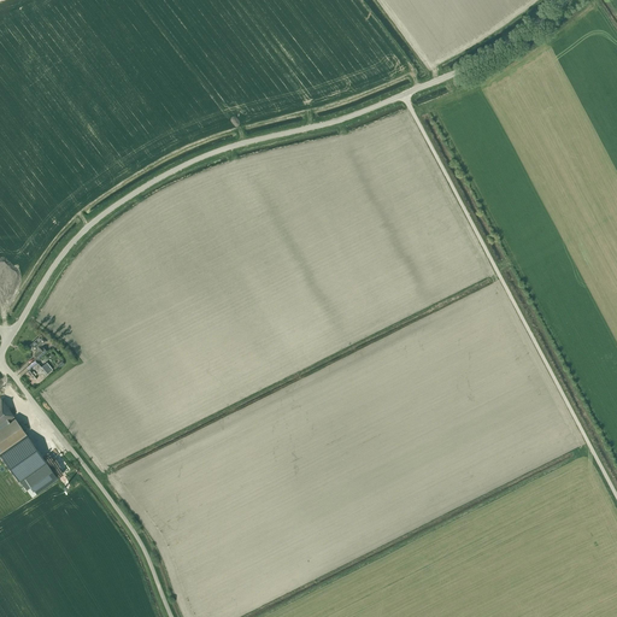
[(41,346),(42,345),(46,341),(41,335),(30,346),(35,351),(37,350),(37,351),(34,356),(37,360),(46,352),(41,346)]
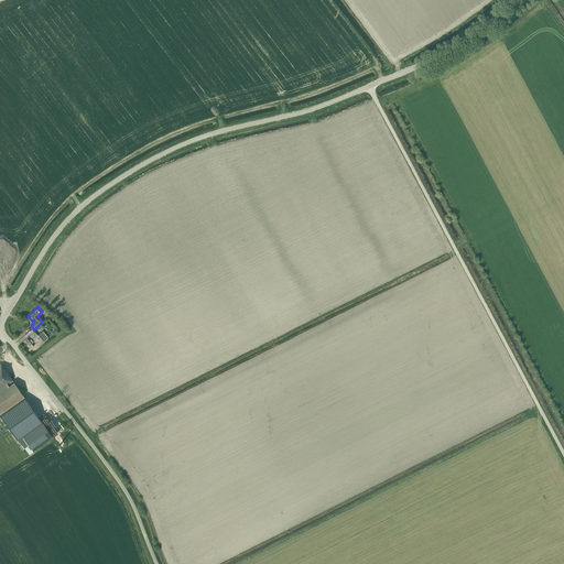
[(35,344),(34,343),(36,342),(38,343),(39,342),(41,344),(43,342),(49,337),(43,332),(38,336),(34,332),(28,337),(25,339),(31,347),(35,344)]
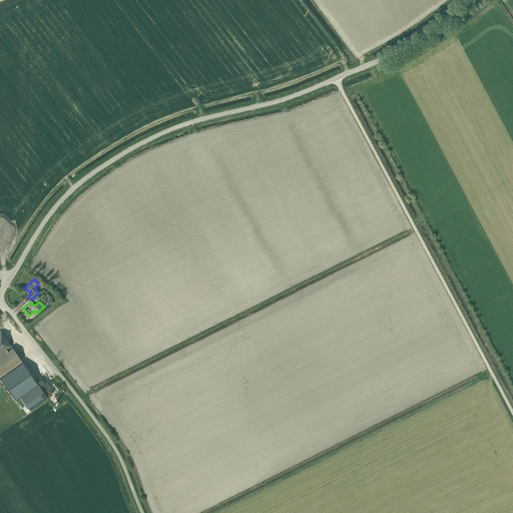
[(0,375),(21,361),(12,348),(8,352),(7,351),(12,347),(0,331),(0,330),(0,375)]
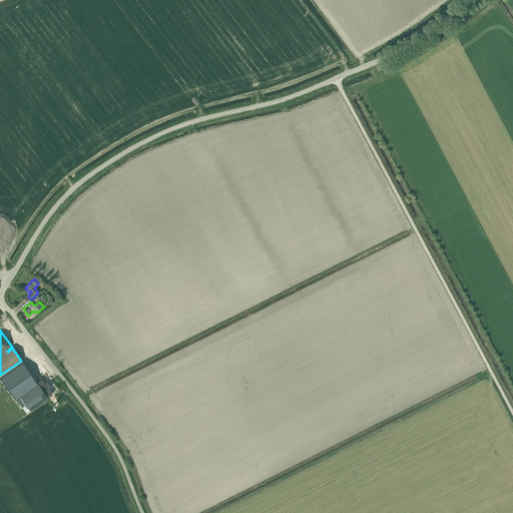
[(16,399),(27,391),(37,384),(22,362),(0,377),(0,378),(15,400),(16,399)]
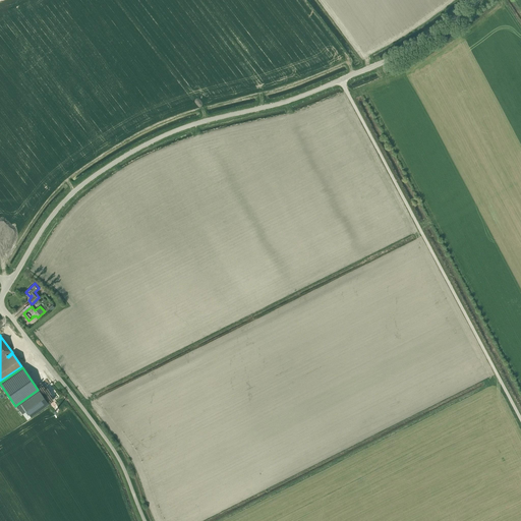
[(49,404),(39,390),(15,406),(25,420),(49,404)]
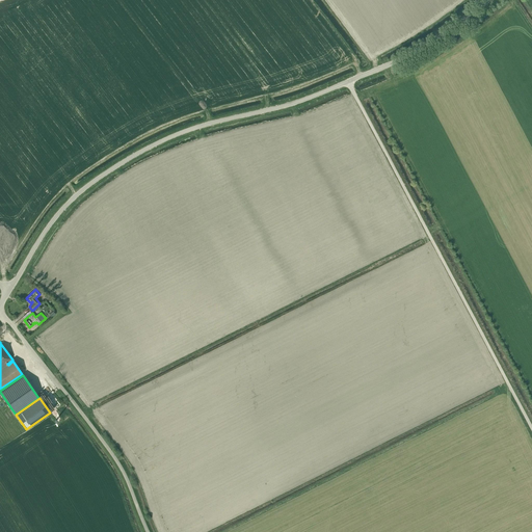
All buildings are outlined.
